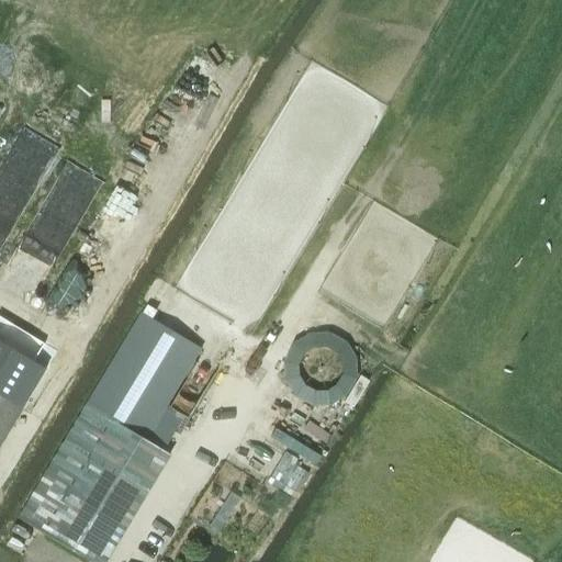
[(20,130),(0,170),(0,234),(7,237),(52,145),(20,130)]
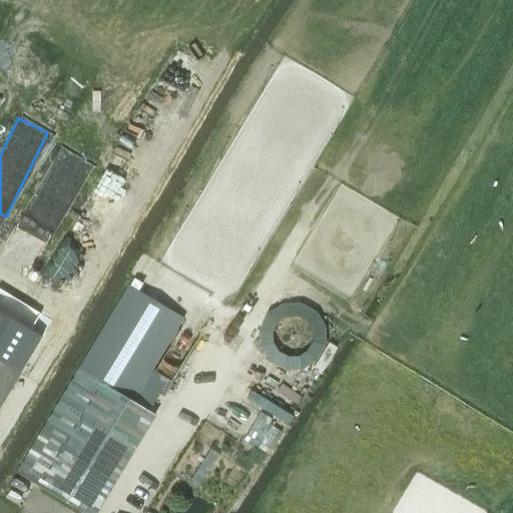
[(49,240),(83,177),(53,160),(26,208),(36,214),(28,229),(49,240)]
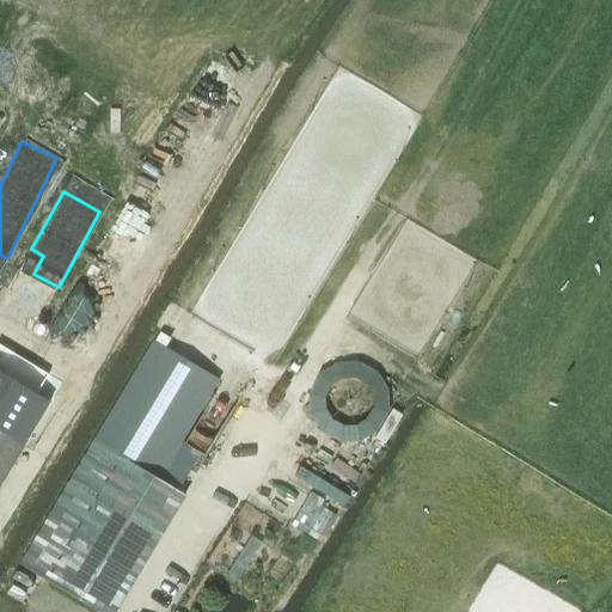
[(96,442),(159,481),(219,381),(155,343),(96,442)]
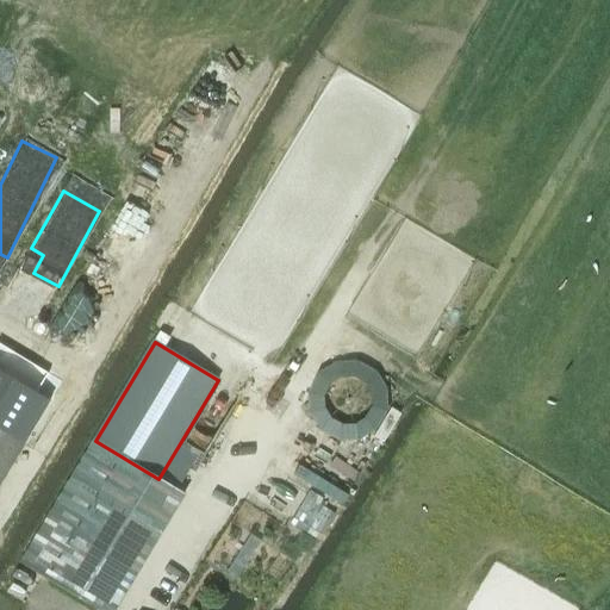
[(300,415),(381,450),(398,410),(383,404),(391,384),(325,355),(300,415)]
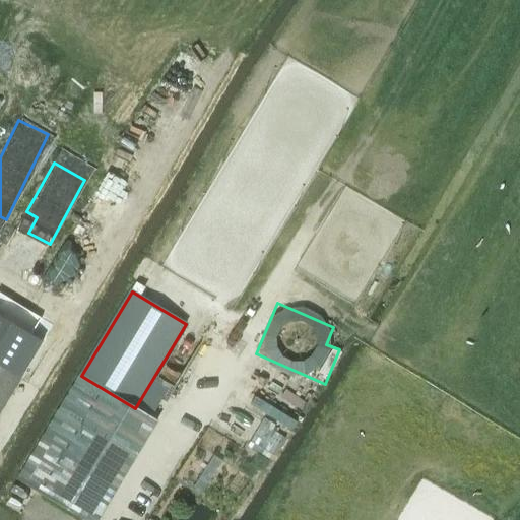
[(0,413),(21,379),(0,367),(0,413)]
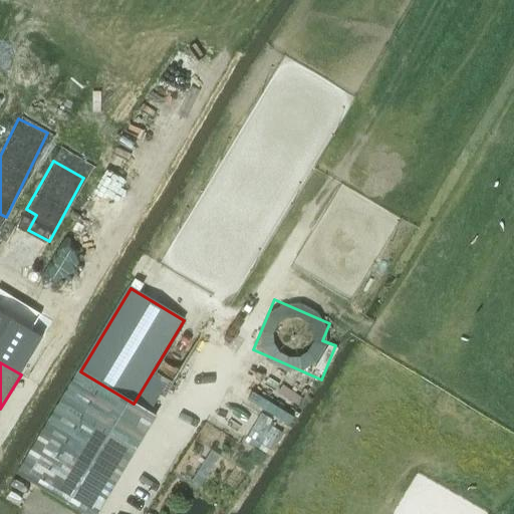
[(291,405),(296,388),(274,380),(269,399),(291,405)]
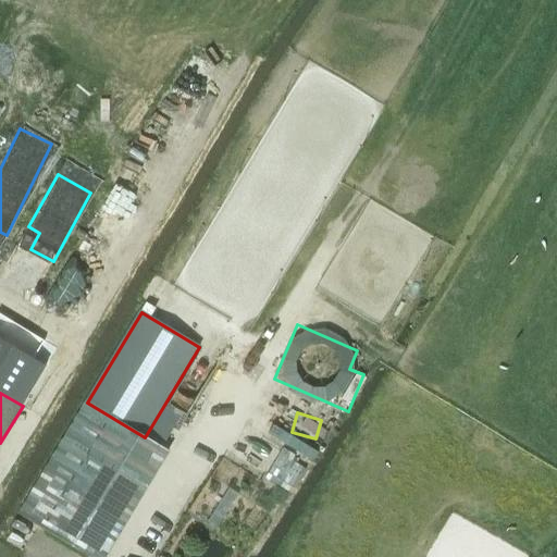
[(307,469),(282,453),(269,471),(295,487),(307,469)]
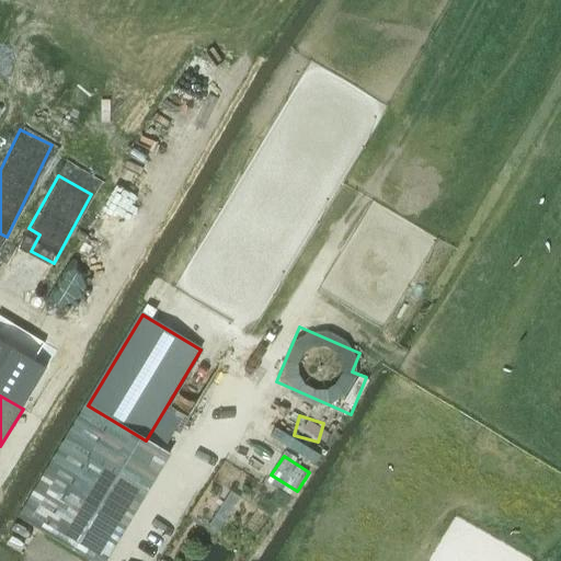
[(219,531),(240,499),(231,492),(209,525),(219,531)]
